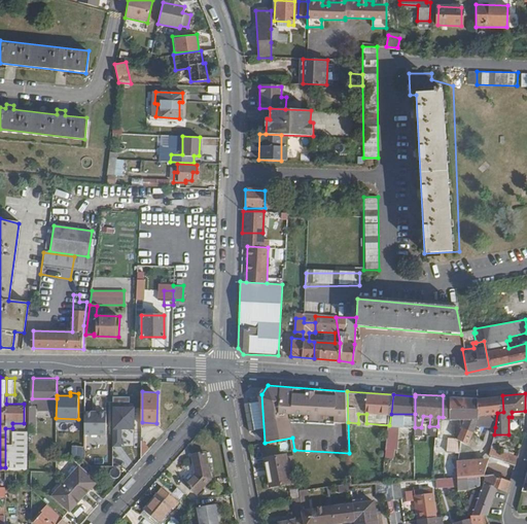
[(480,421),(479,397),(443,395),(443,417),(464,419),(464,422),(469,422),(460,439),(469,439),(476,429),(476,428),(480,421)]
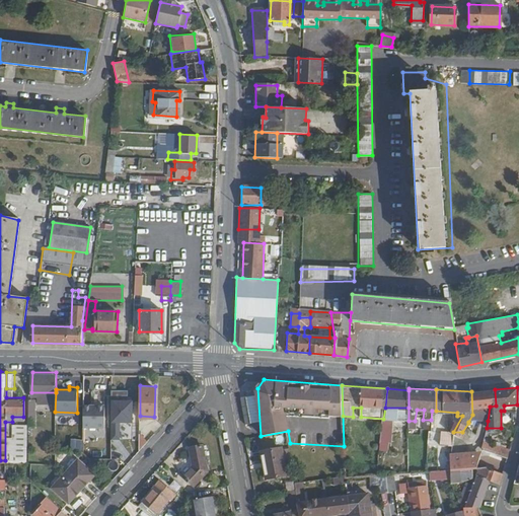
[(496,406),(495,389),(471,391),(472,415),(468,422),(488,421),(490,407),(496,406)]
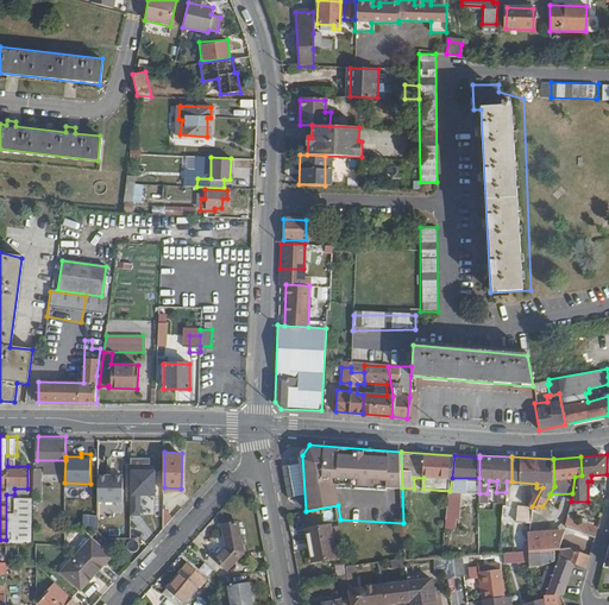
[(105,468),(120,470),(120,459),(106,459),(105,468)]
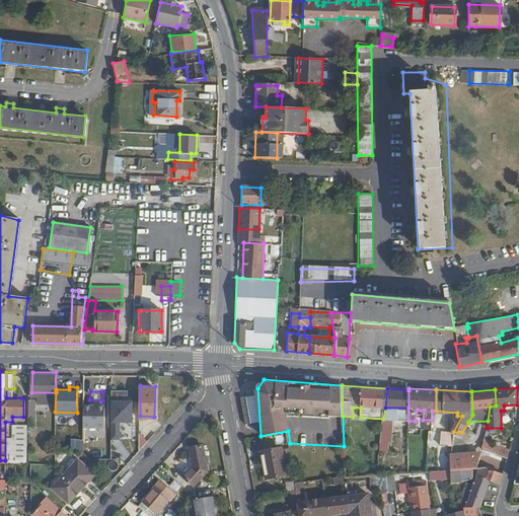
[(133,420),(133,399),(112,398),(112,436),(120,436),(120,423),(116,423),(116,420),(133,420)]
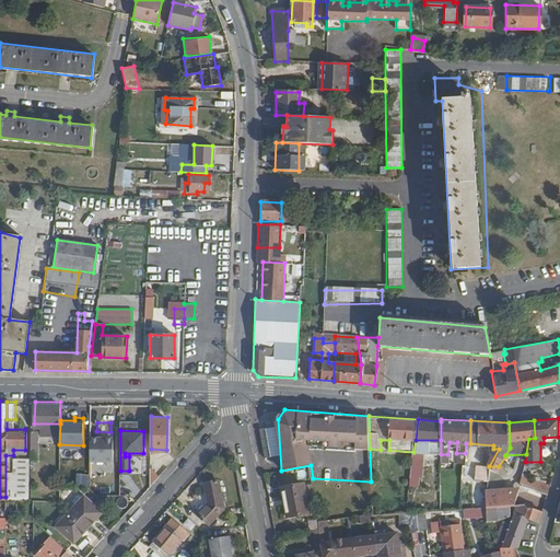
[(114,460),(114,436),(91,436),(90,460),(114,460)]
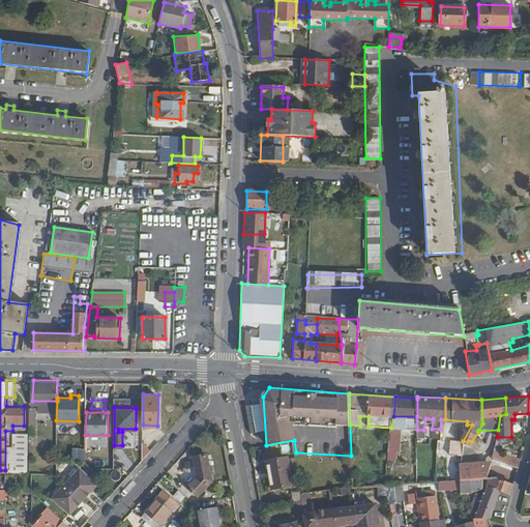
[(26,470),(27,431),(12,431),(11,470),(26,470)]
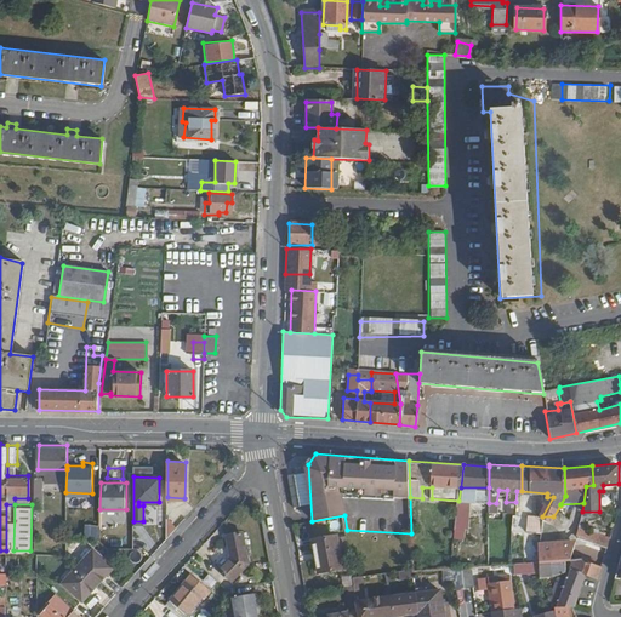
[(571,559),(576,543),(573,541),(553,541),(564,508),(560,506),(553,516),(542,516),(540,516),(540,533),(539,561),(563,560),(571,559)]
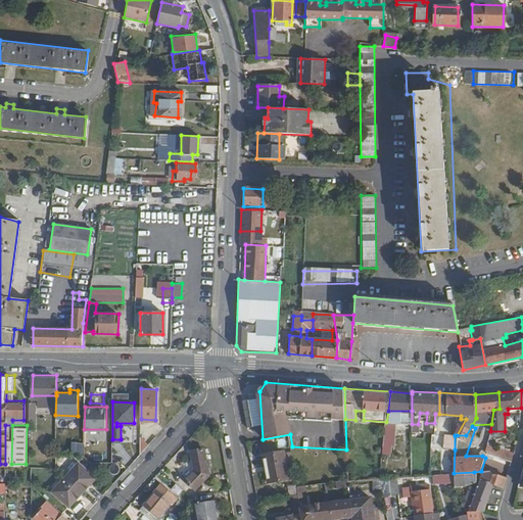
[(429,447),(429,433),(429,431),(412,430),(411,440),(411,446),(429,447)]
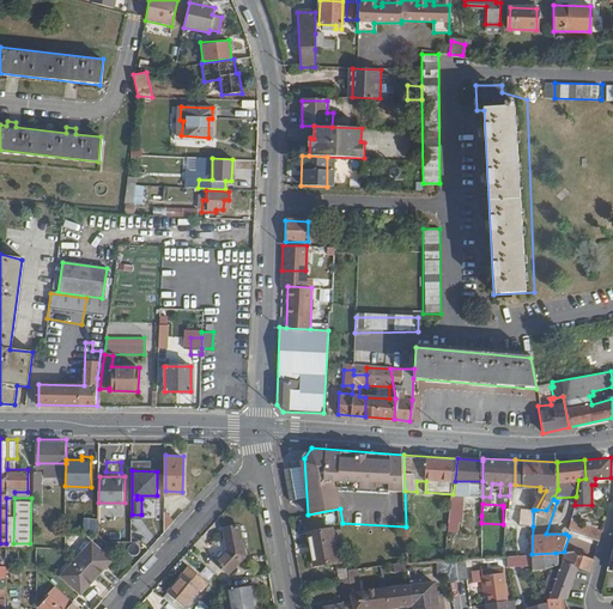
[(533,527),(533,510),(503,507),(503,524),(533,527)]
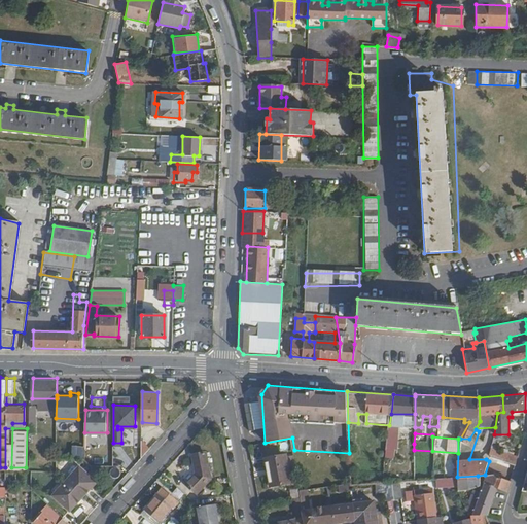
[(276,453),(274,444),(262,446),(264,454),(276,453)]
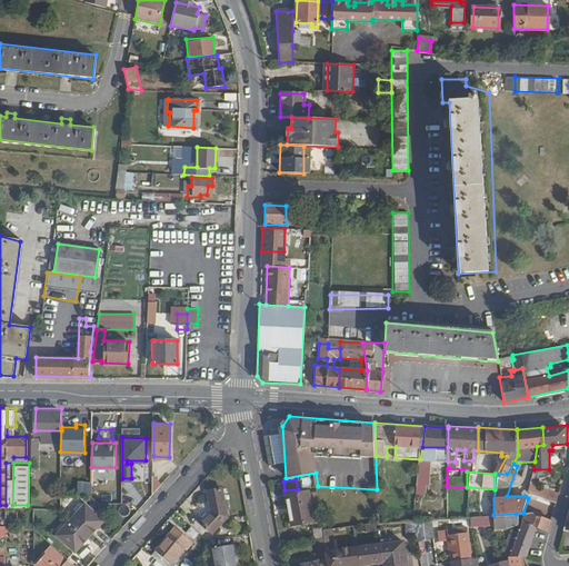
[(557,502),(560,489),(531,482),(529,494),(557,502)]
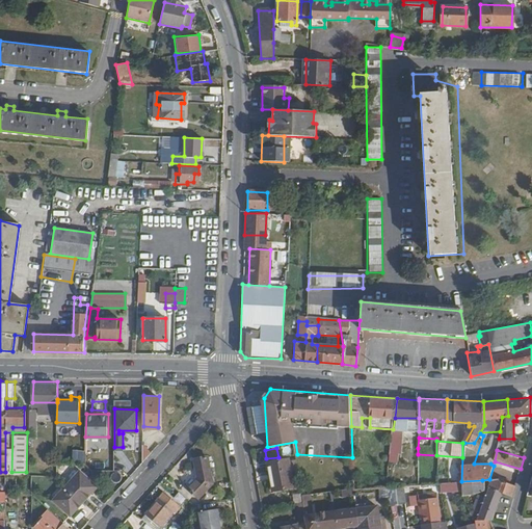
[(198,496),(213,480),(209,453),(195,455),(198,475),(189,485),(198,496)]
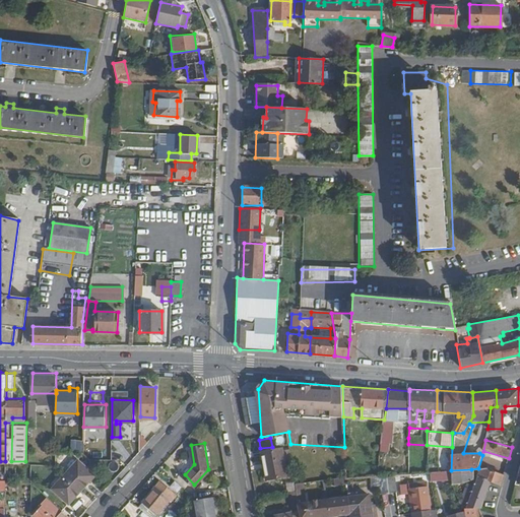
[(287,475),(283,449),(263,451),(266,478),(287,475)]
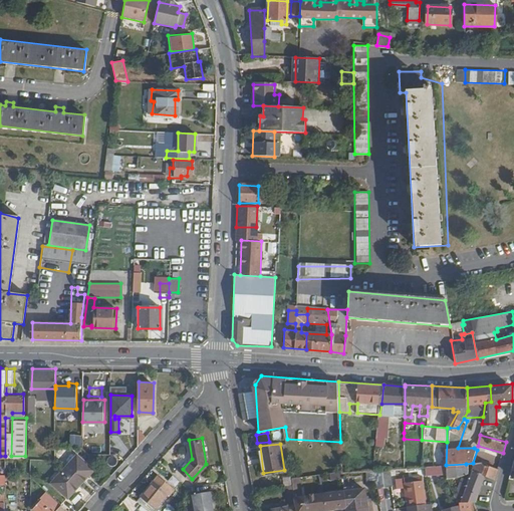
[(67,493),(91,468),(76,454),(61,470),(57,467),(49,476),(67,493)]
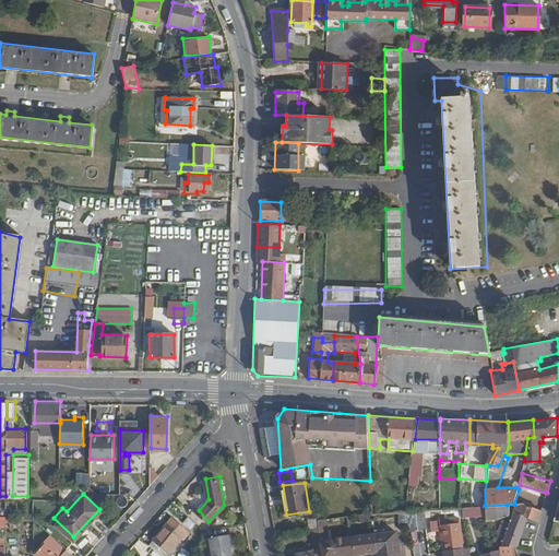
[(538,521),(543,509),(527,504),(518,504),(515,511),(527,517),(538,521)]
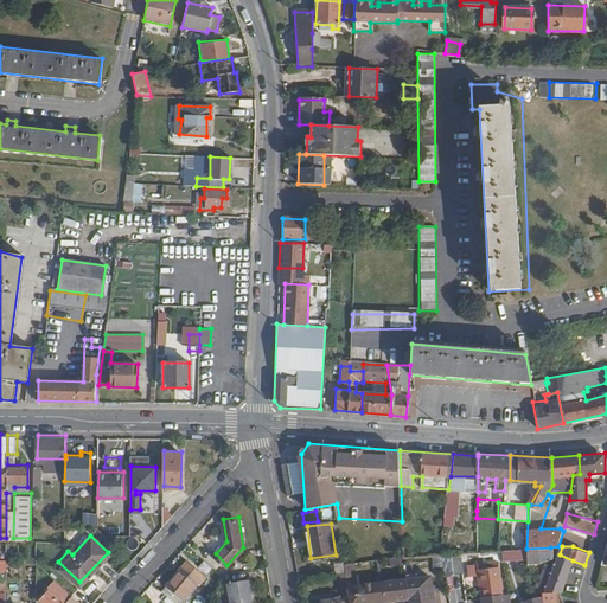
[(550,556),(550,547),(526,549),(526,556),(526,559),(536,558),(550,556)]
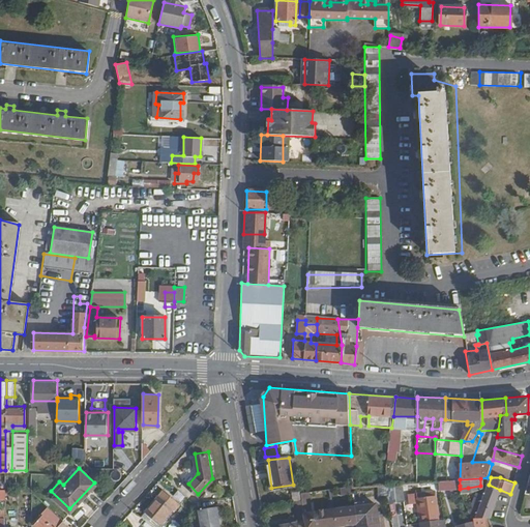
[(396,500),(394,482),(386,484),(388,501),(396,500)]
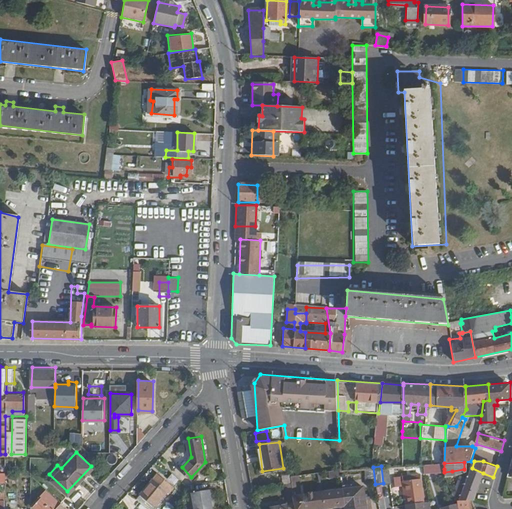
[(392,482),(390,466),(381,466),(383,483),(392,482)]
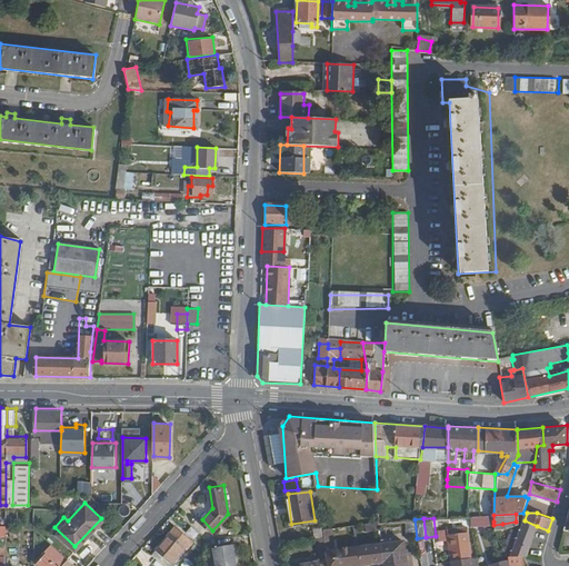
[(527,554),(537,526),(525,520),(522,520),(511,553),(511,554),(523,554),(527,554)]
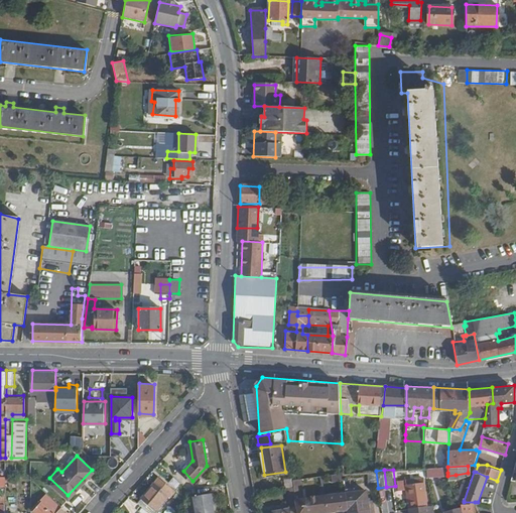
[(307,512),(328,511),(325,494),(305,496),(301,475),(294,476),(300,510),(300,512),(307,512)]
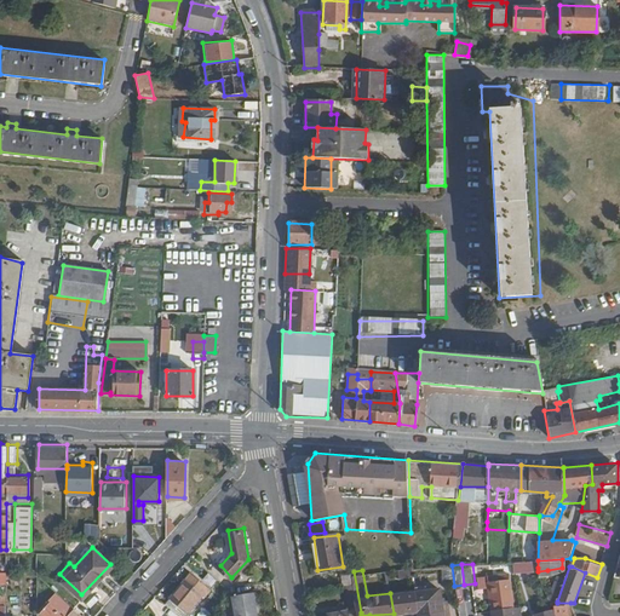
[(202,594),(208,587),(191,571),(164,600),(179,615),(200,593),(202,594)]
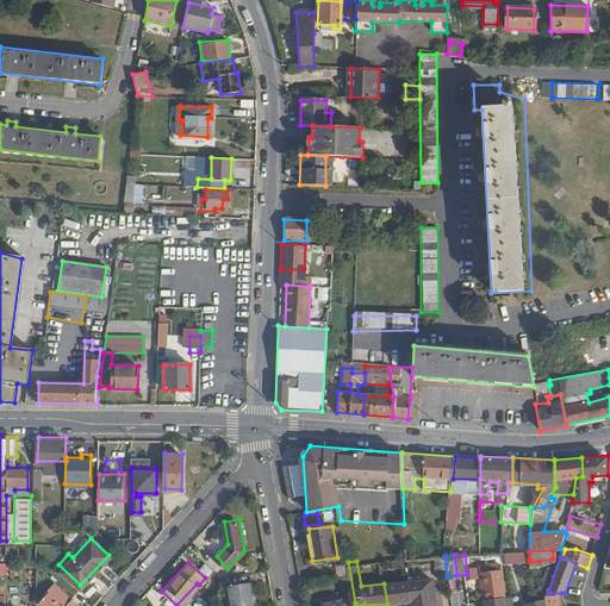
[(504,595),(499,563),(472,566),(473,576),(481,575),(485,599),(504,595)]
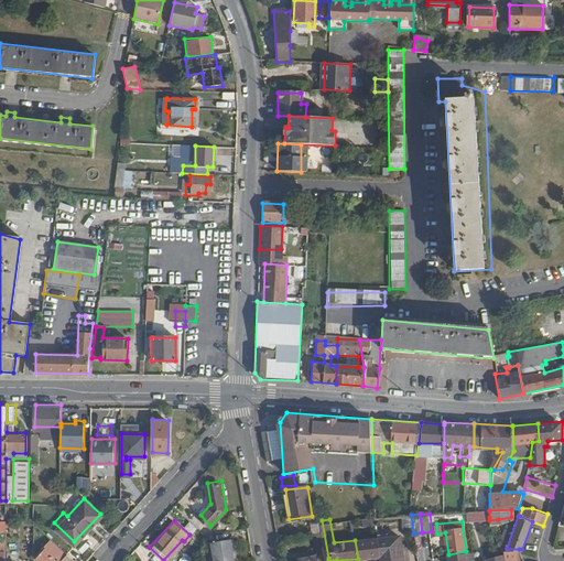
[(407,560),(405,546),(401,546),(400,535),(378,537),(380,557),(380,560),(407,560)]
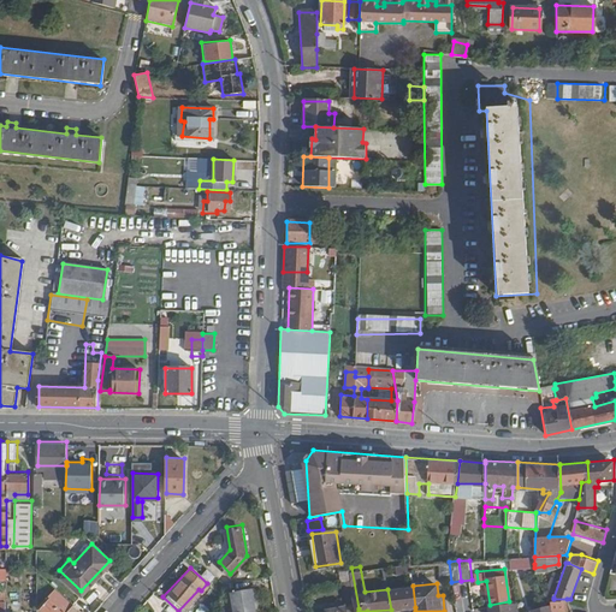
[(258,611),(255,595),(260,595),(258,584),(232,588),(235,611),(258,611)]
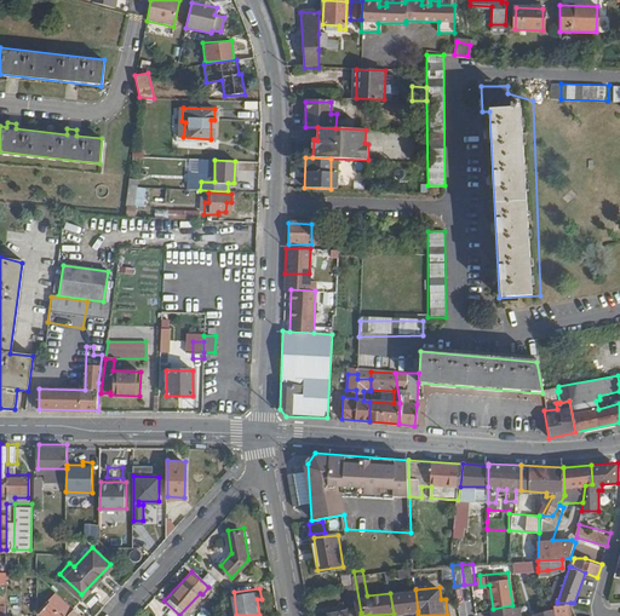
[(418,611),(415,589),(390,593),(394,614),(418,611)]
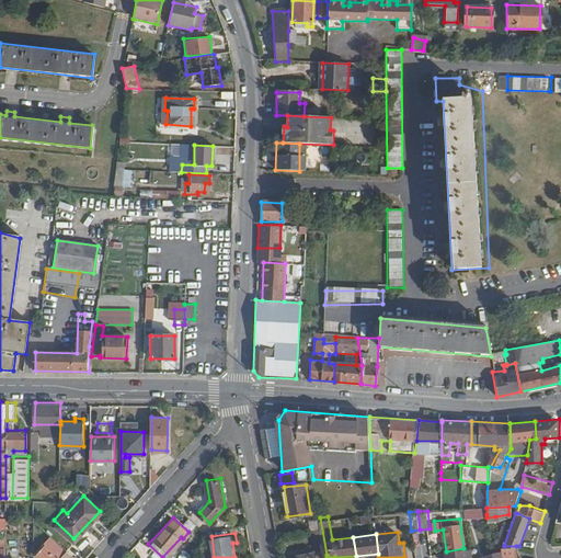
[(69,557),(73,554),(54,535),(46,544),(44,541),(36,549),(46,557),(57,557),(59,557),(60,557),(69,557)]
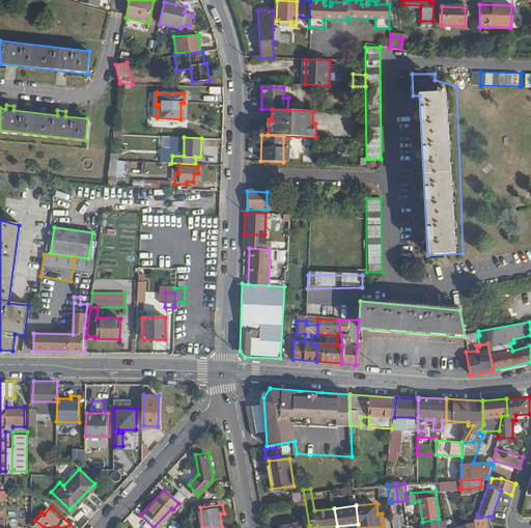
[(490,527),(488,517),(477,517),(478,522),(478,527),(490,527)]
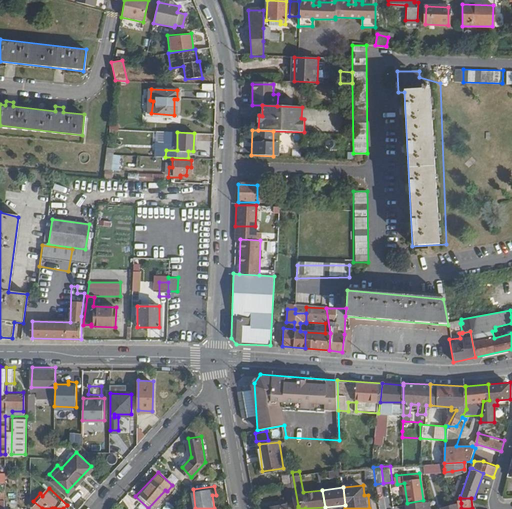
[(424,508),(423,500),(407,503),(408,508),(424,508)]
